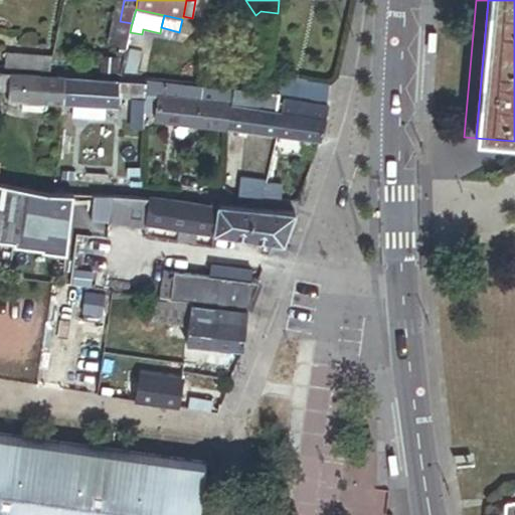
[(4,55),(4,68),(48,72),(51,59),(4,55)]
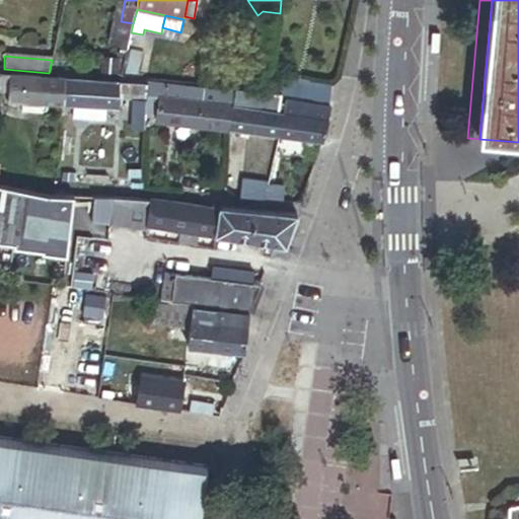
[(0,93),(8,94),(9,76),(0,75),(0,93)]
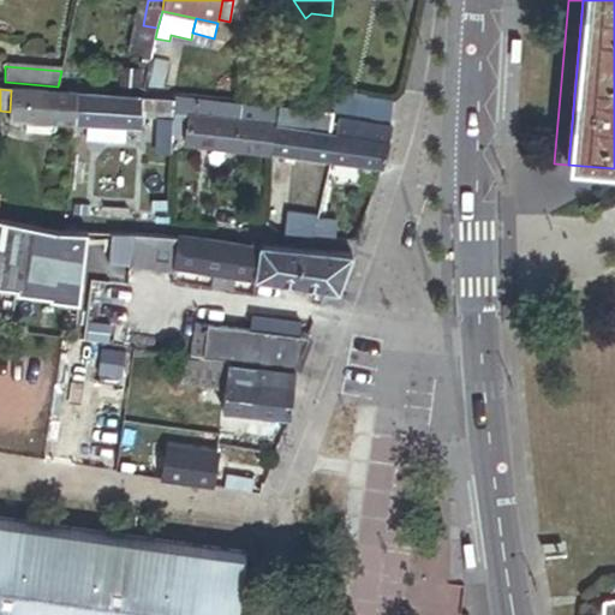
[(73,127),(76,95),(11,90),(10,112),(10,123),(37,125),(49,125),(73,127)]
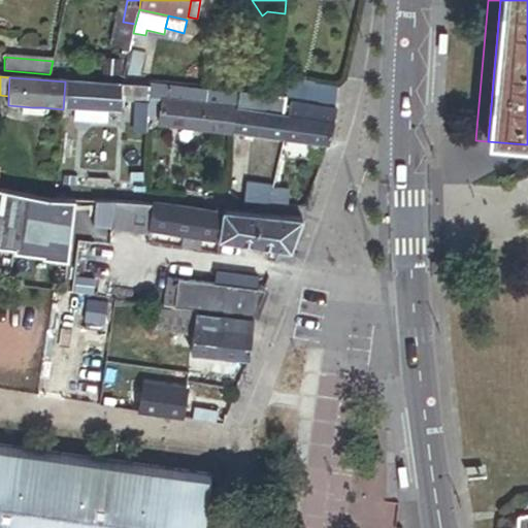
[(121,85),(65,81),(63,109),(74,109),(106,112),(120,112),(120,101),(121,85)]
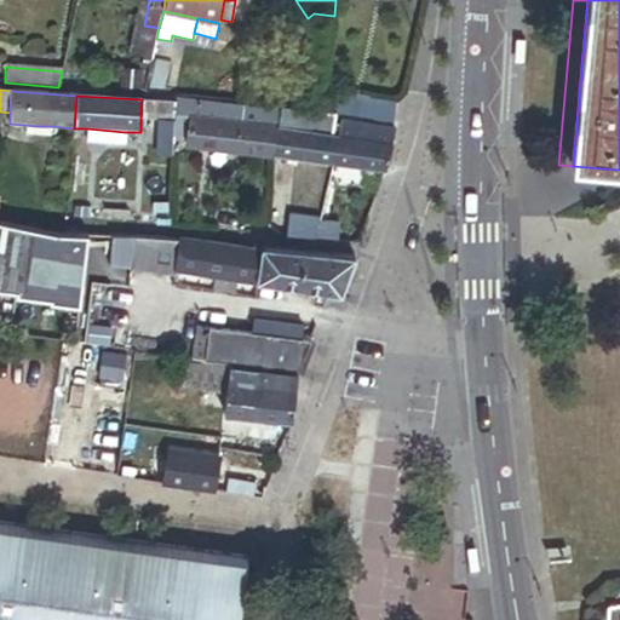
[(394,124),(396,103),(362,98),(361,103),(359,119),(394,124)]
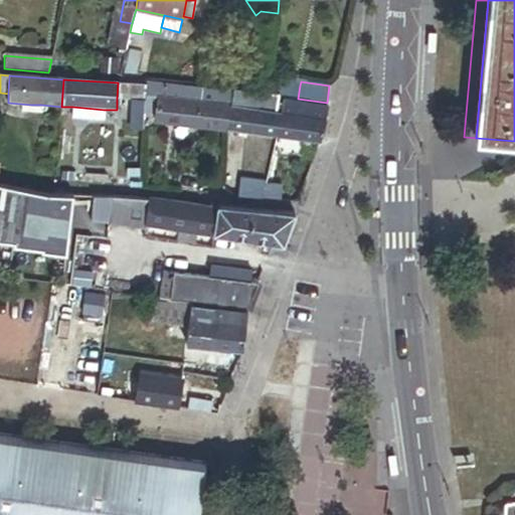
[(145,84),(118,82),(117,99),(133,100),(143,101),(145,84)]
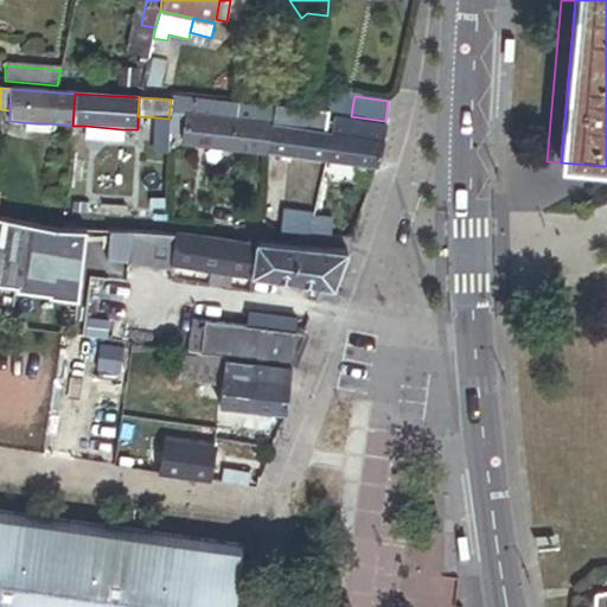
[(237,106),(174,97),(172,113),(185,114),(235,121),(237,106)]
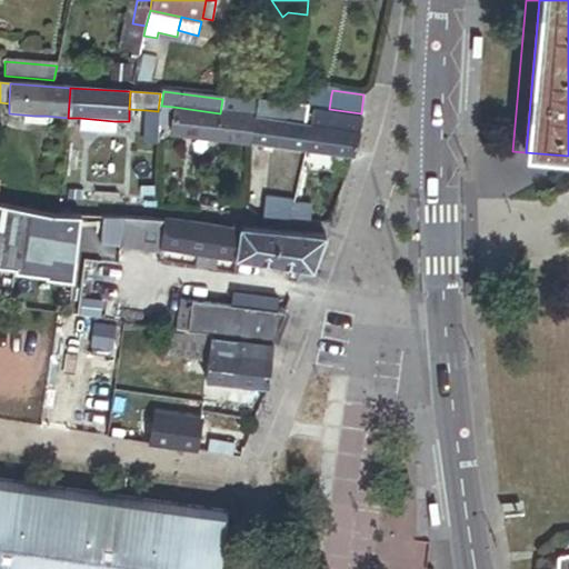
[(367,111),(371,91),(363,95),(361,113),(367,113),(367,111)]
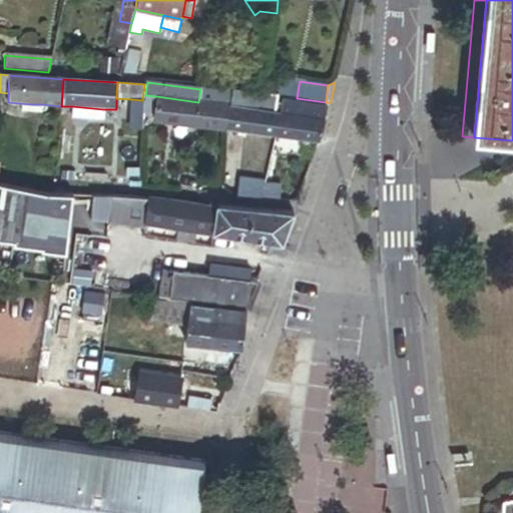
[(297,98),(299,85),(283,83),(281,96),(284,96),(297,98)]
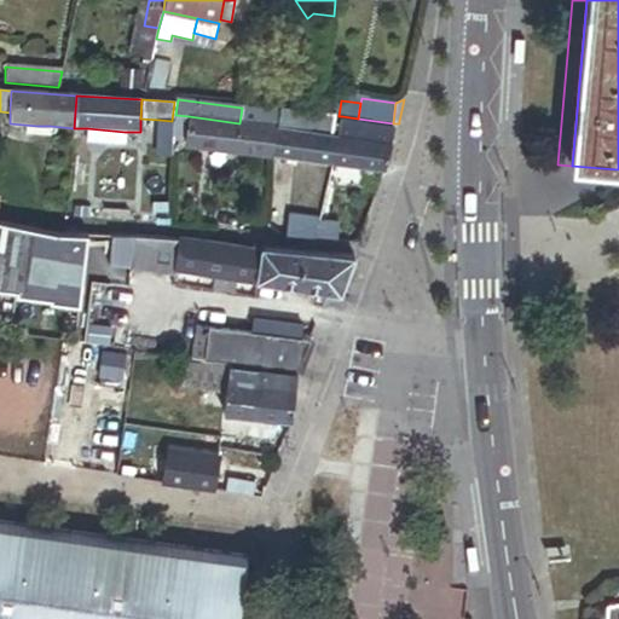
[(311,132),(314,113),(279,109),(278,114),(277,128),(311,132)]
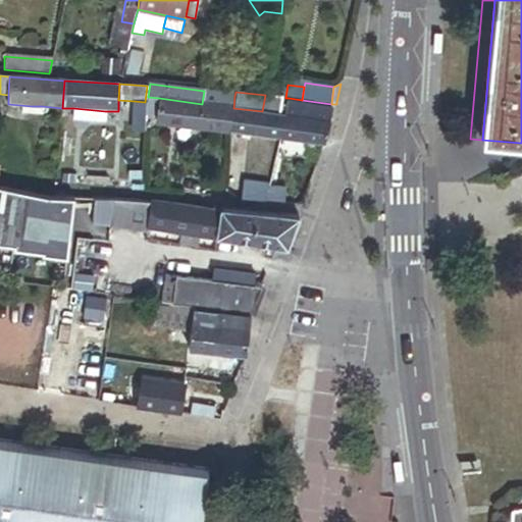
[(233,108),(235,96),(218,94),(216,106),(233,108)]
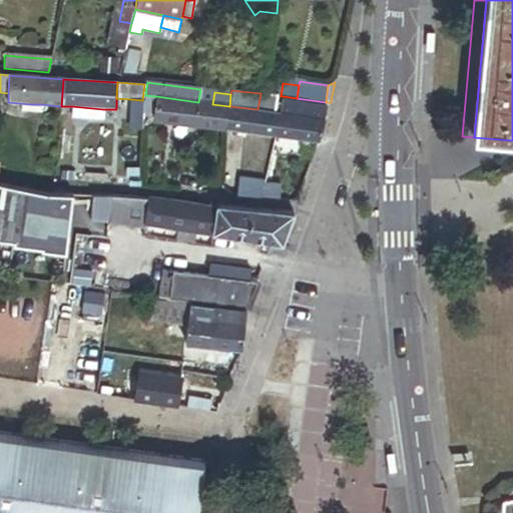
[(276,112),(277,95),(265,94),(263,110),(276,112)]
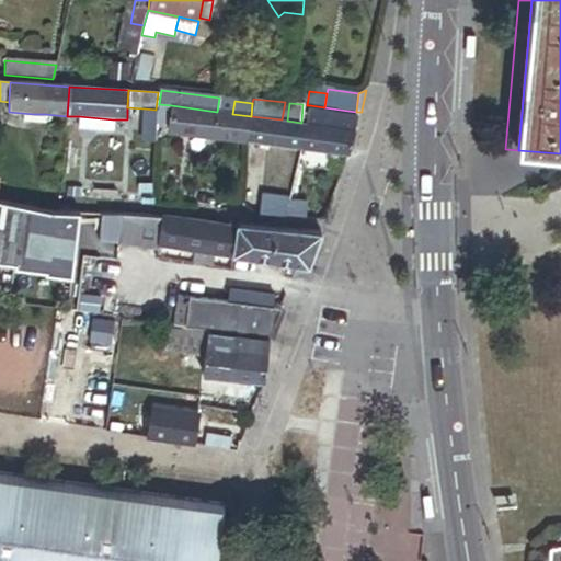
[(171,105),(159,104),(158,117),(170,118),(171,105)]
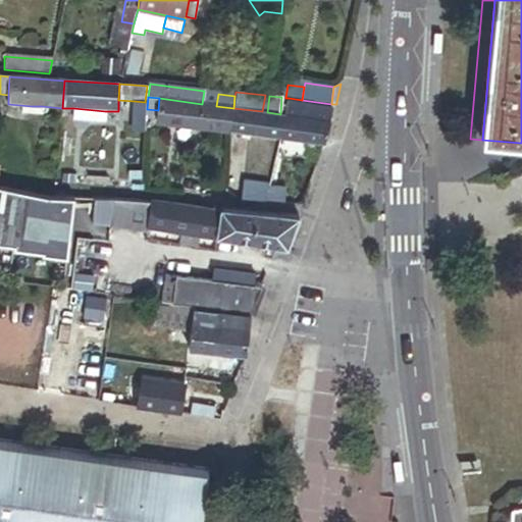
[(216,106),(202,104),(159,98),(158,110),(156,124),(229,134),(233,108),(216,106)]
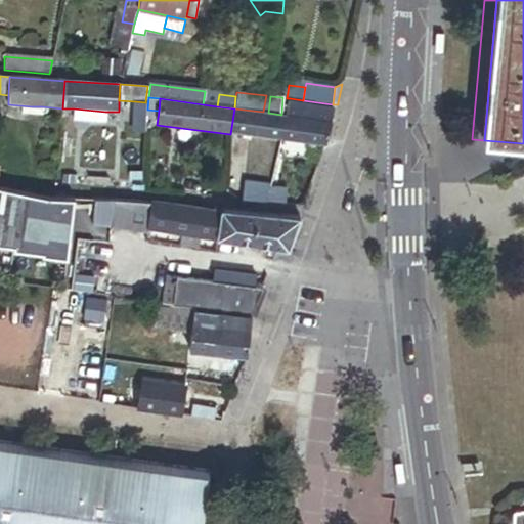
[(335,110),(338,104),(333,104),(303,100),(290,98),(288,103),(335,110)]
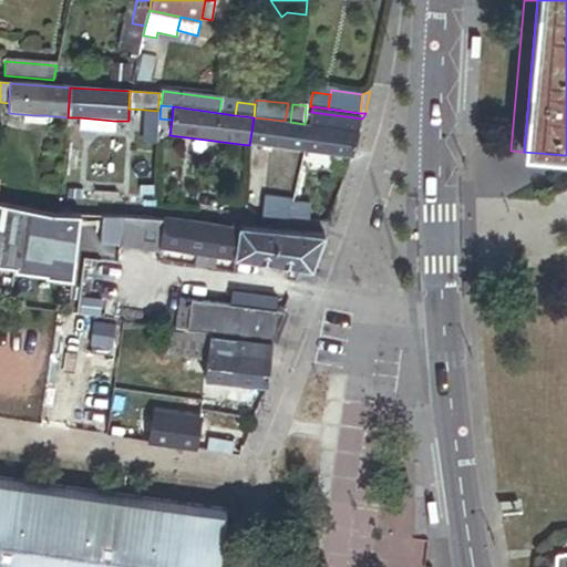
[(156,127),(157,111),(146,110),(144,125),(156,127)]
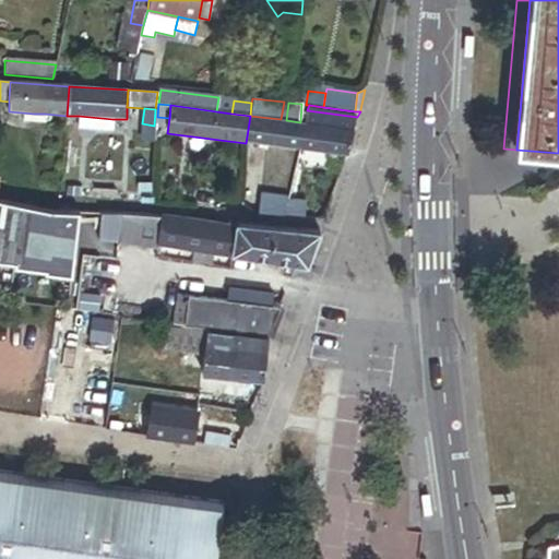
[(353,129),(357,117),(307,110),(305,122),(299,151),(348,156),(356,129),(353,129)]
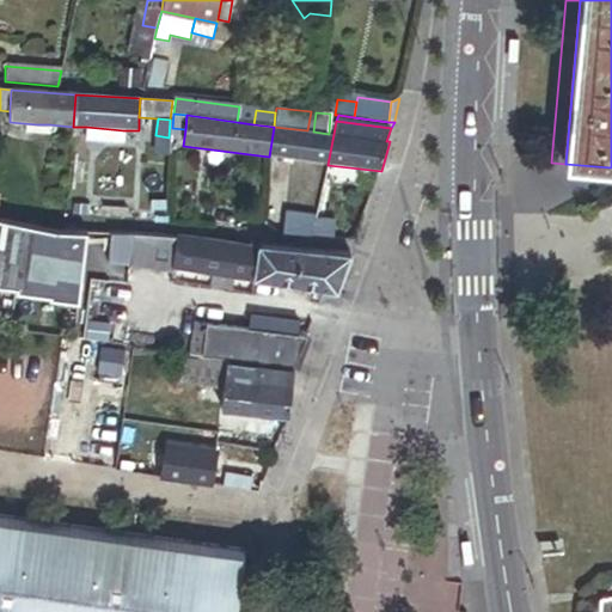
[(123,130),(86,127),(86,139),(123,141),(123,130)]
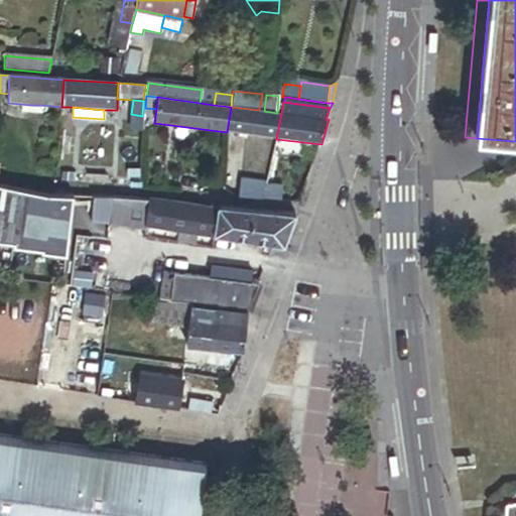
[(264,111),(259,110),(231,107),(227,132),(276,139),(281,113),(277,113),(264,111)]
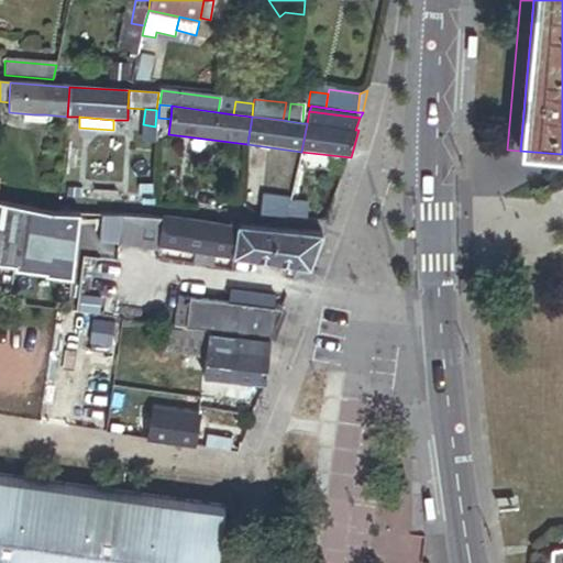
[(154,143),(155,127),(143,124),(142,142),(154,143)]
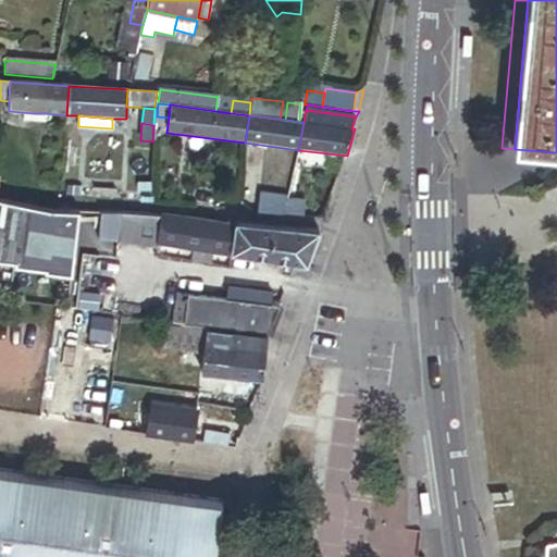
[(148,195),(138,194),(137,202),(148,203),(148,195)]
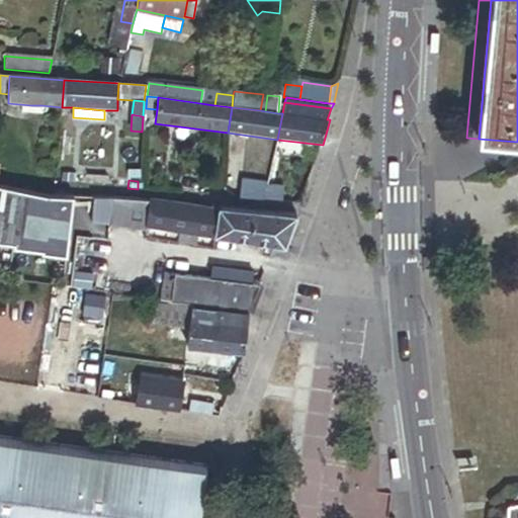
[(66,258),(73,196),(55,195),(42,195),(0,186),(0,239),(9,241),(9,247),(41,251),(40,254),(66,258)]
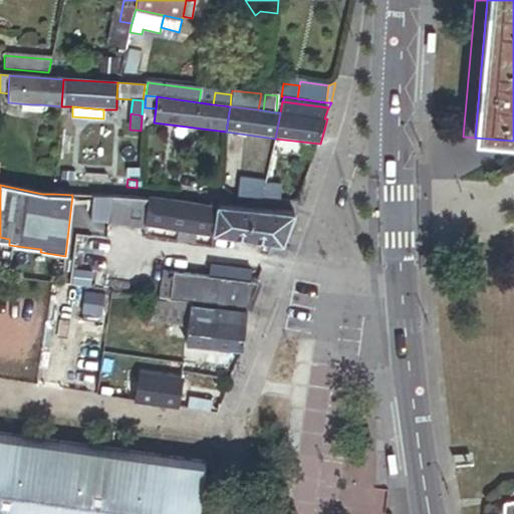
[(259,200),(262,187),(241,185),(239,198),(259,200)]
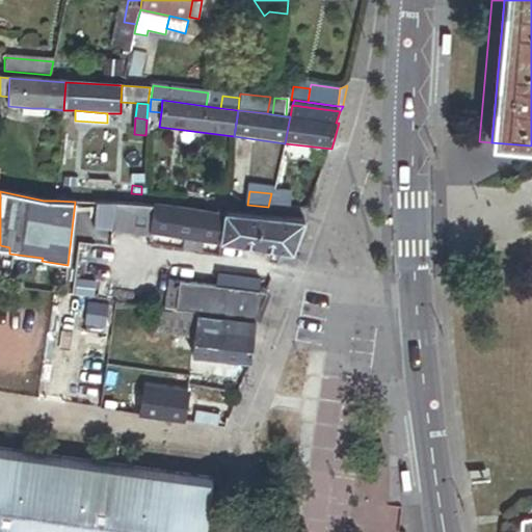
[(286,195),(271,193),(268,207),(285,209),(286,195)]
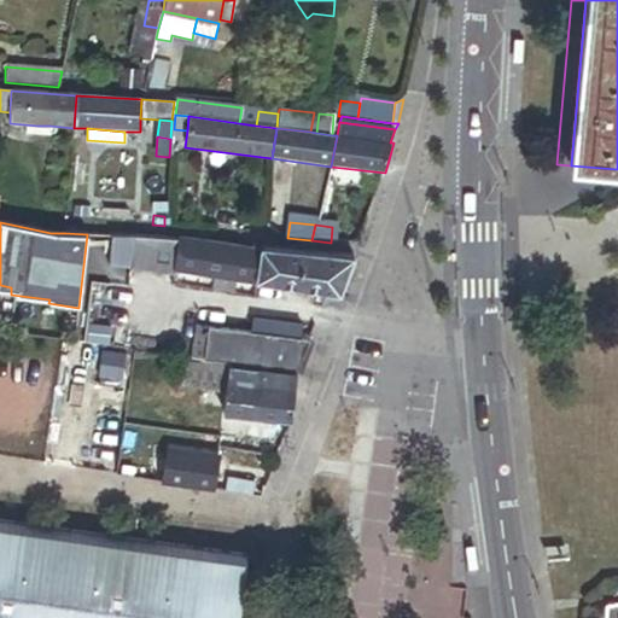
[(143,272),(147,238),(134,237),(132,269),(143,272)]
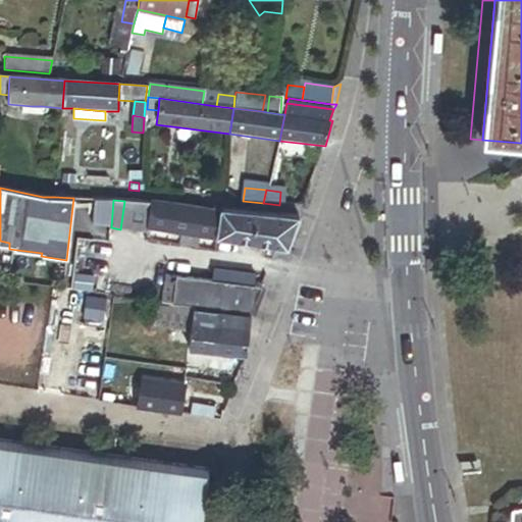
[(219,212),(124,201),(120,229),(120,230),(147,233),(148,229),(183,235),(198,237),(288,250),(299,217),(219,208),(219,212)]
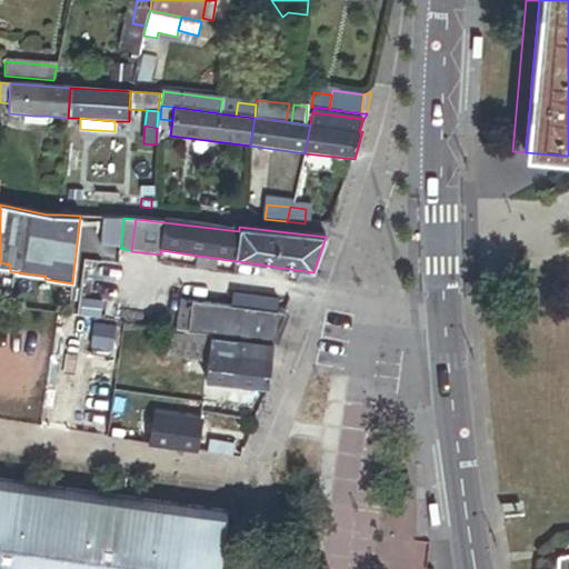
[(215,270),(216,258),(199,256),(198,267),(215,270)]
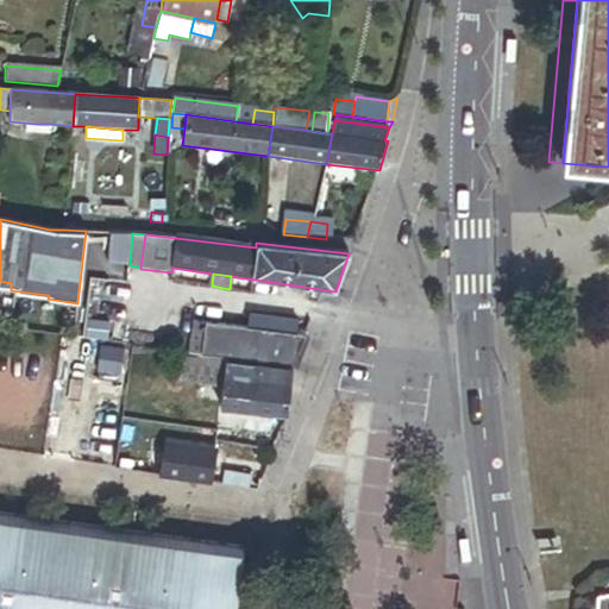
[(296,366),(305,337),(193,324),(189,355),(226,359),(293,368),(296,366)]
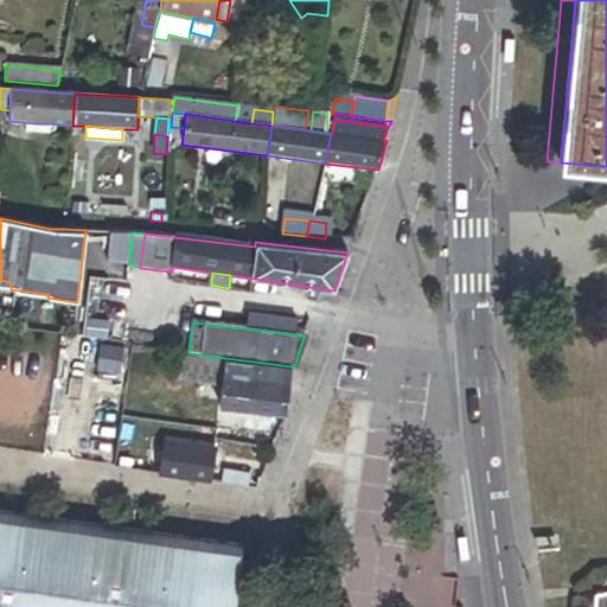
[(146,330),(145,347),(176,351),(178,334),(146,330)]
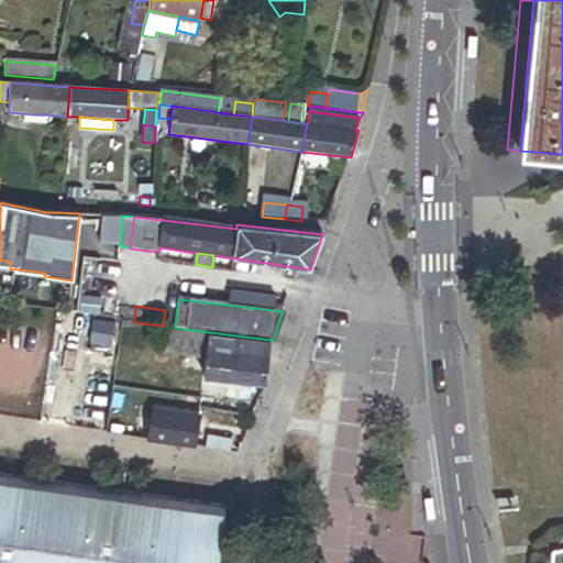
[(205,357),(208,335),(166,329),(164,352),(205,357)]
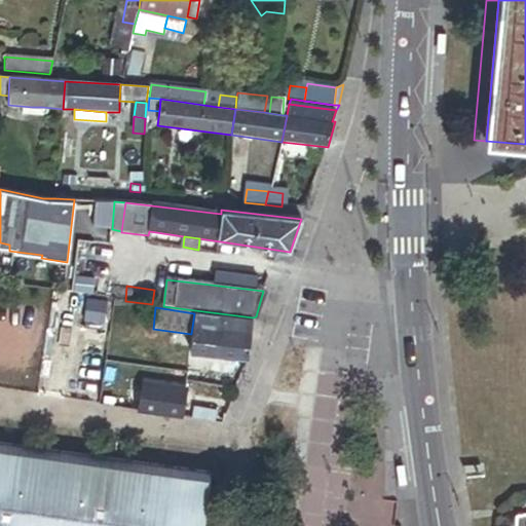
[(249,349),(253,322),(194,313),(191,334),(188,352),(245,360),(249,349)]
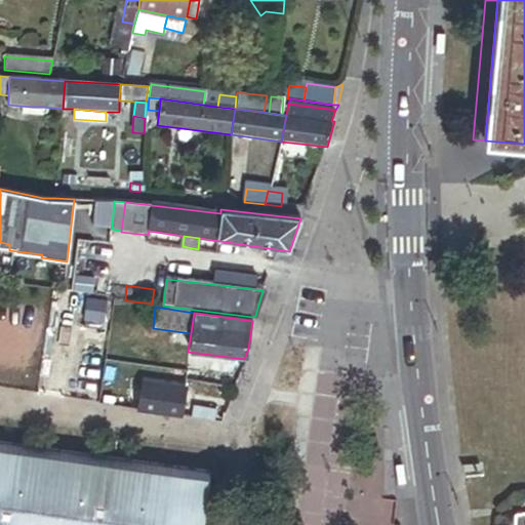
[(144,381),(138,410),(180,416),(185,388),(183,387),(184,381),(175,380),(175,387),(144,381)]
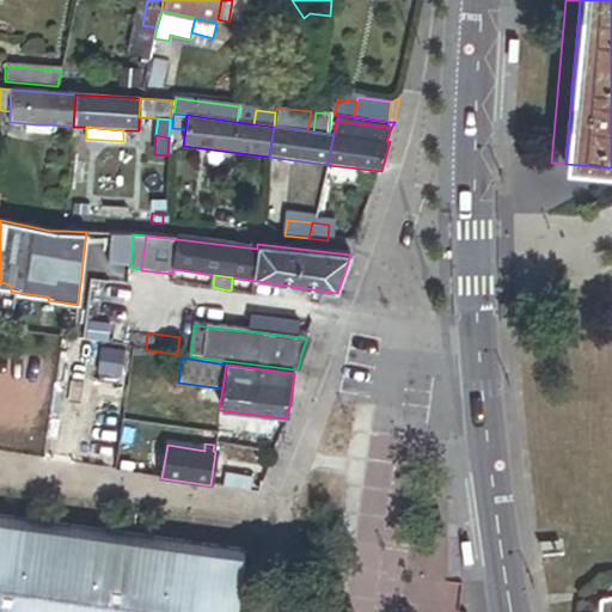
[(234,611),(244,550),(0,515),(0,611),(234,611)]
